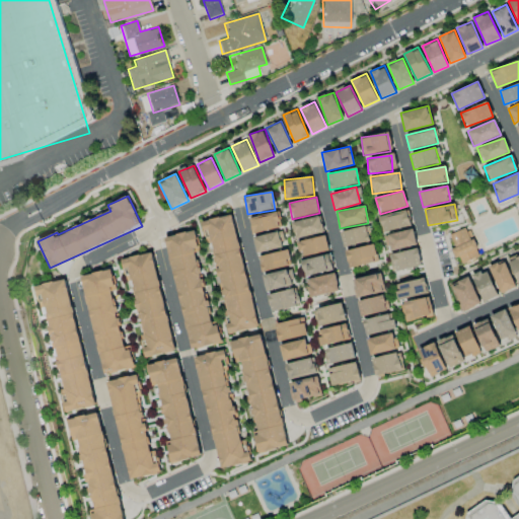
[(249,218),(253,233),(281,227),(278,211),(249,218)]
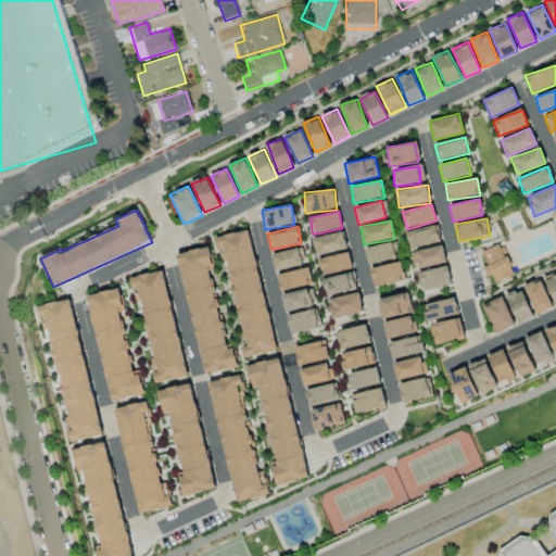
[(406,232),(409,249),(440,242),(437,226),(406,232)]
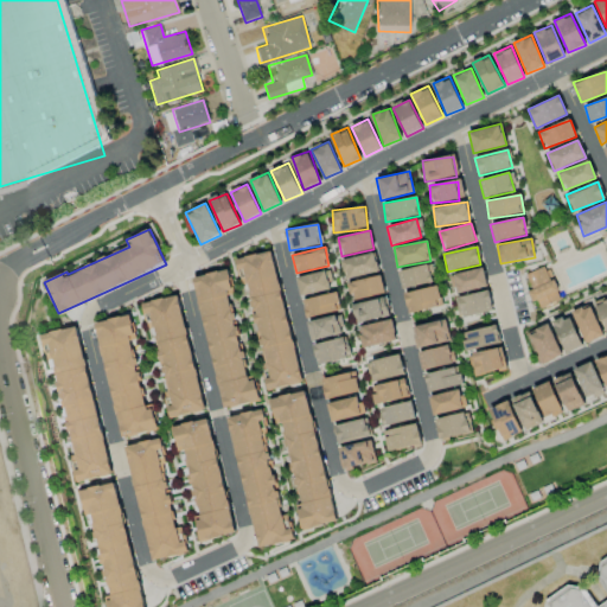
[(301,382),(273,250),(235,259),(238,270),(244,269),(268,378),(264,379),(267,390),(301,382)]
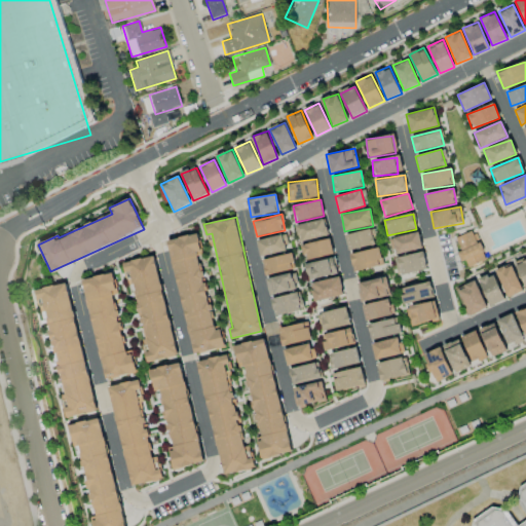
[(299,241),(328,234),(324,219),(296,226),(299,241)]
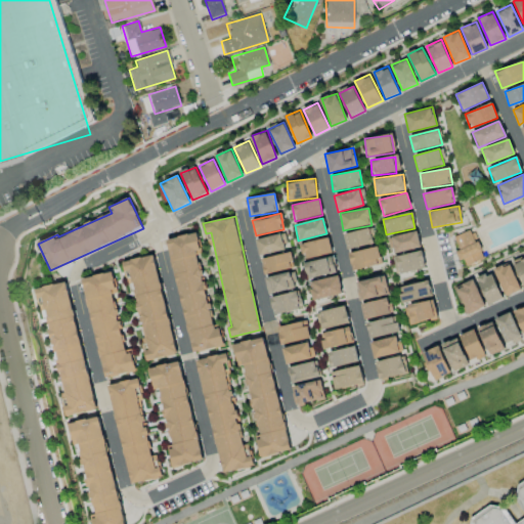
[(348,250),(374,244),(369,228),(345,233),(348,250)]
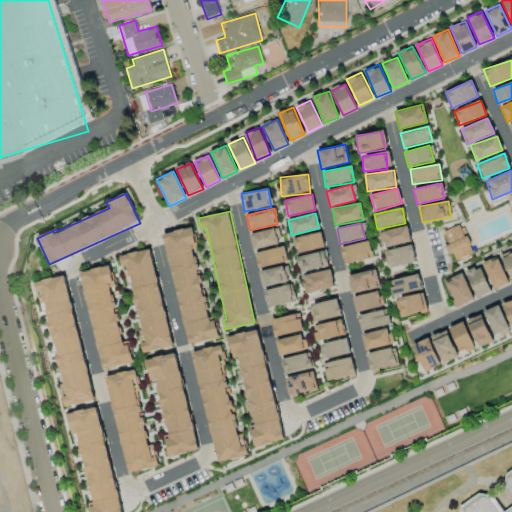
[(472,253),(460,224),(443,231),(448,244),(446,245),(453,261),(472,253)]
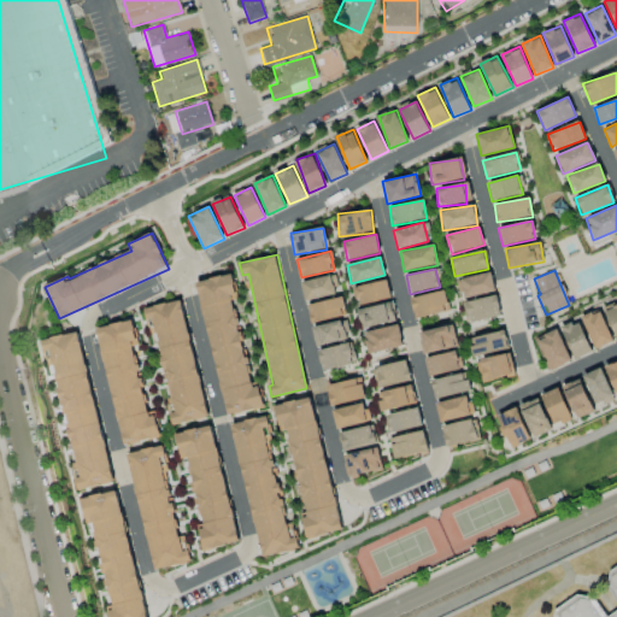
[(458,280),(463,299),(495,291),(491,271),(458,280)]
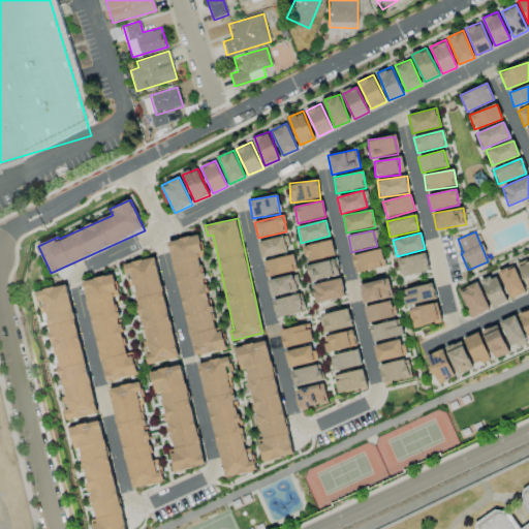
[(193,356),(226,349),(222,330),(216,331),(199,253),(203,253),(198,235),(169,241),(193,356)]
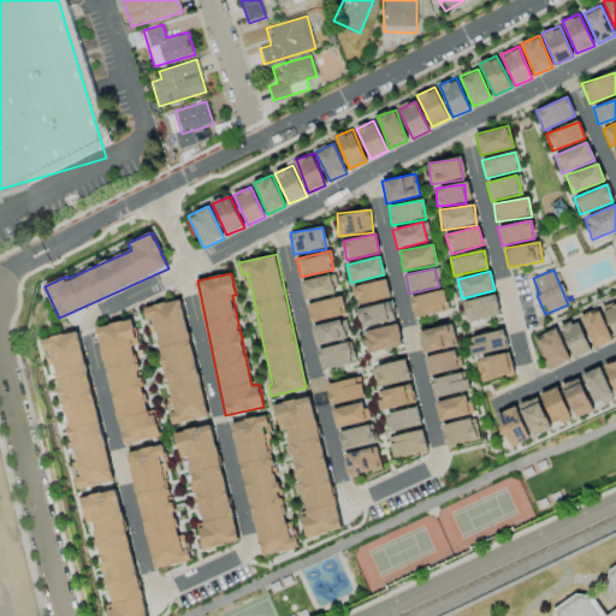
[(304,300),(335,294),(331,274),(301,282),(304,300)]
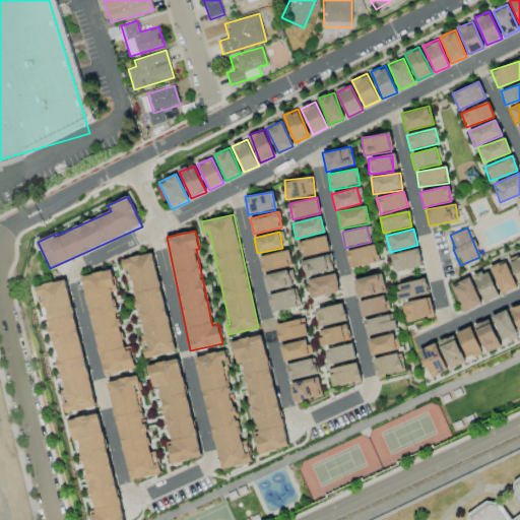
[(299,242),(302,257),(329,252),(326,237),(299,242)]
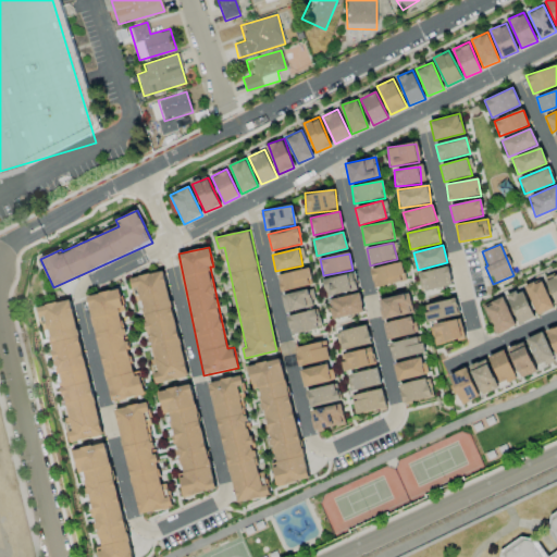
[(375,288),(406,281),(400,261),(371,269),(375,288)]
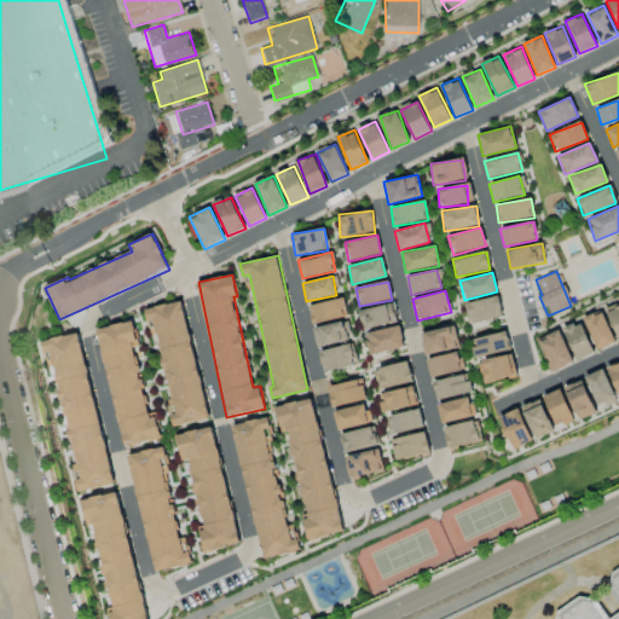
[(468,324),(502,317),(498,296),(464,302),(468,324)]
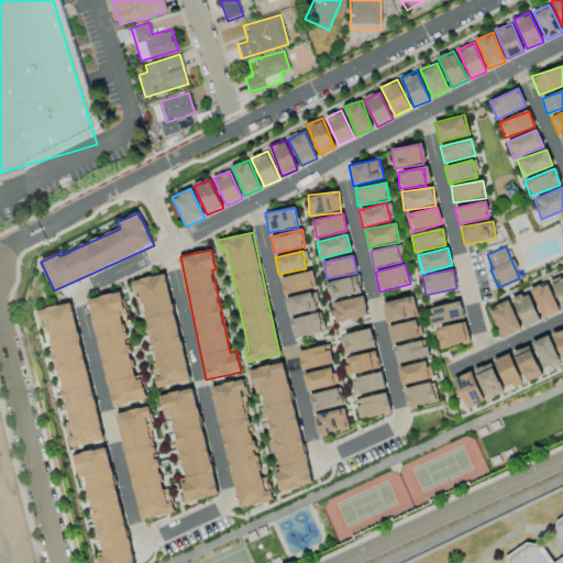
[(317,287),(312,271),(280,278),(285,296),(317,287)]
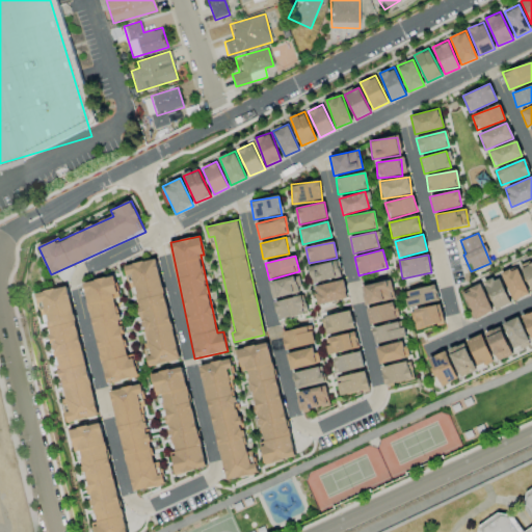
[(179,360),(157,259),(124,265),(129,289),(133,288),(151,366),(179,360)]
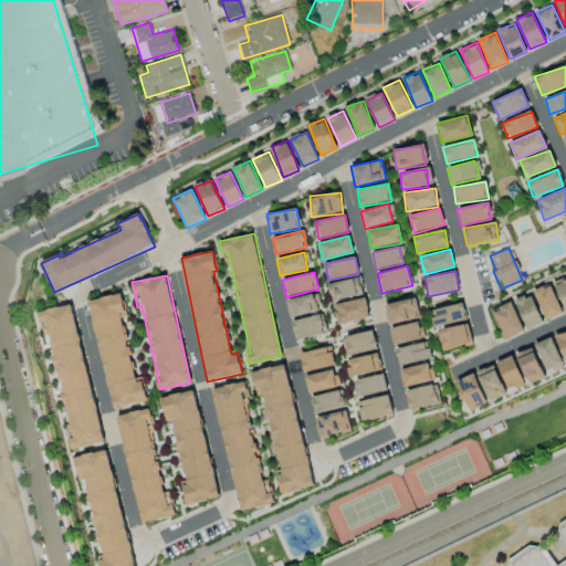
[(565,278),(554,282),(565,311),(565,310),(565,278)]
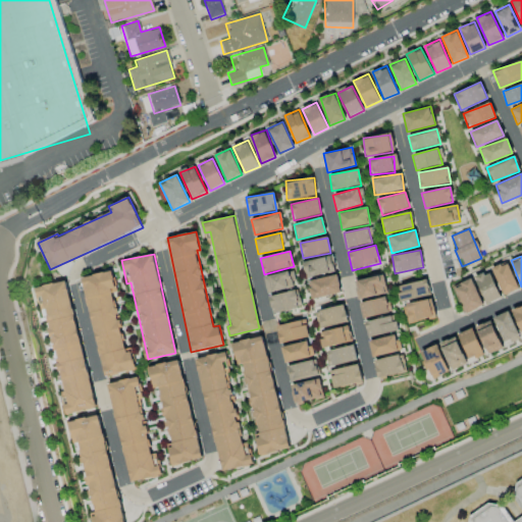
[(331,272),(329,258),(303,261),(305,275),(331,272)]
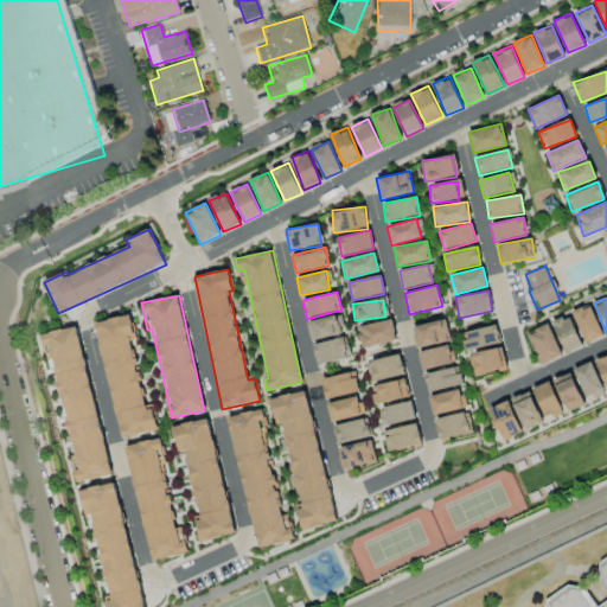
[(604,336),(589,305),(572,312),(586,344),(604,336)]
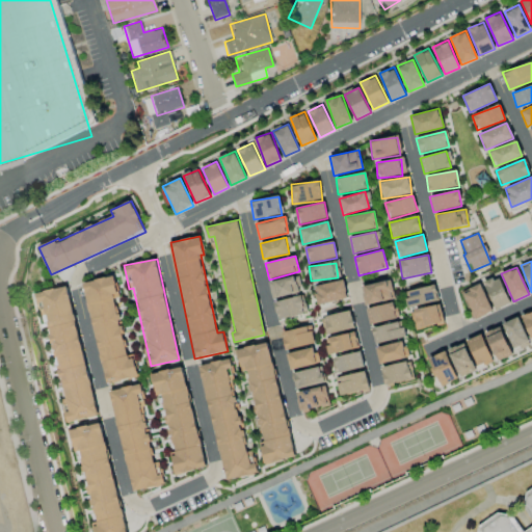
[(84,282),(106,383),(138,376),(134,356),(128,357),(114,295),(117,294),(114,275),(84,282)]
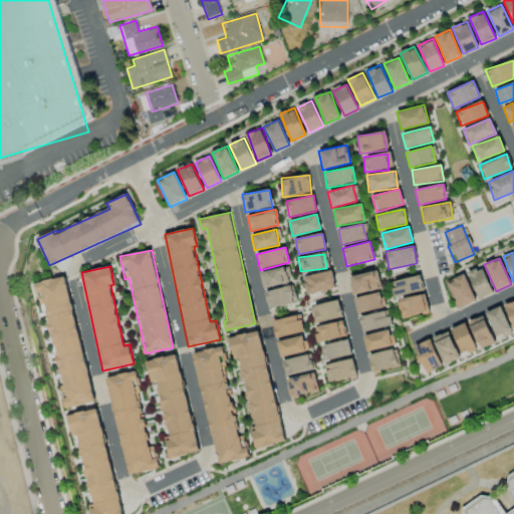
[(289,282),(285,266),(260,273),(264,289),(289,282)]
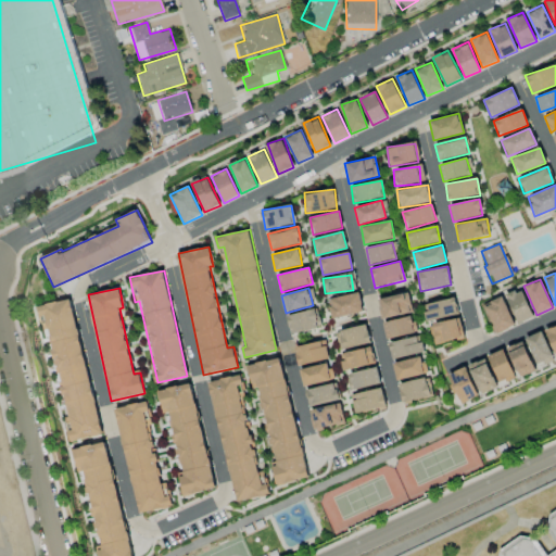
[(521,289),(506,295),(517,324),(533,317),(521,289)]
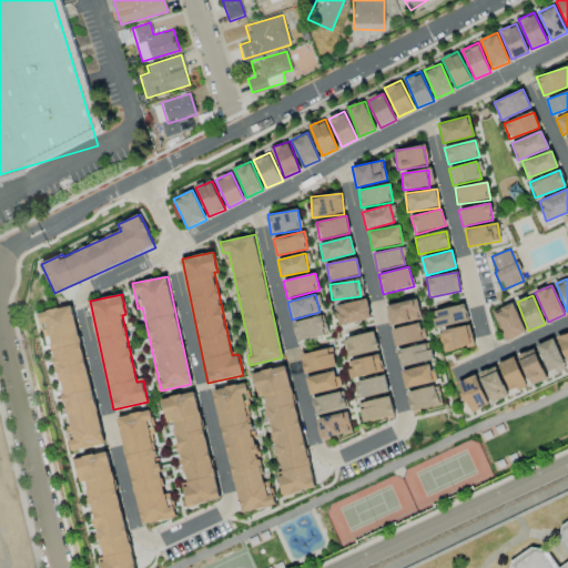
[(341,326),(371,318),(366,298),(335,306),(341,326)]
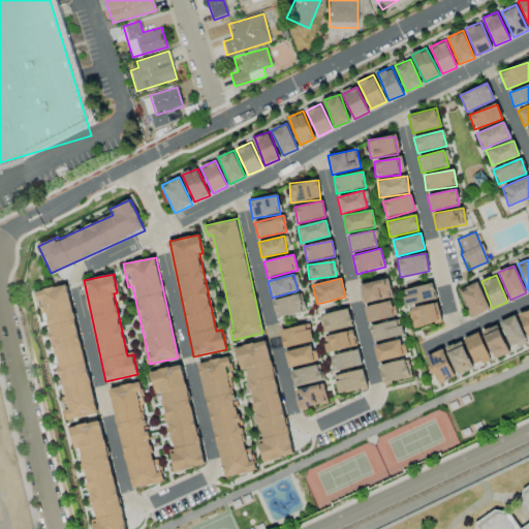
[(364,303),(393,298),(389,279),(361,284),(364,303)]
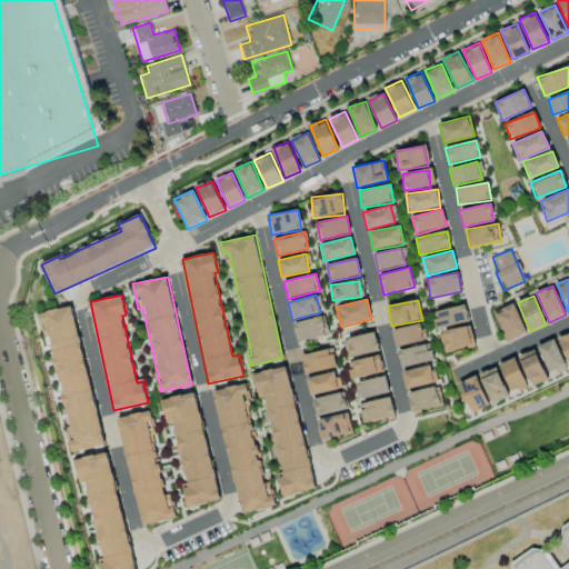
[(495,311),(507,341),(527,333),(513,303),(495,311)]
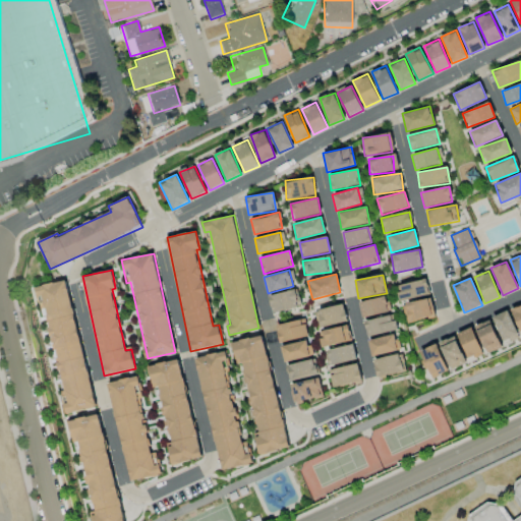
[(95,406),(66,280),(35,287),(40,308),(45,307),(63,390),(60,391),(65,413),(95,406)]
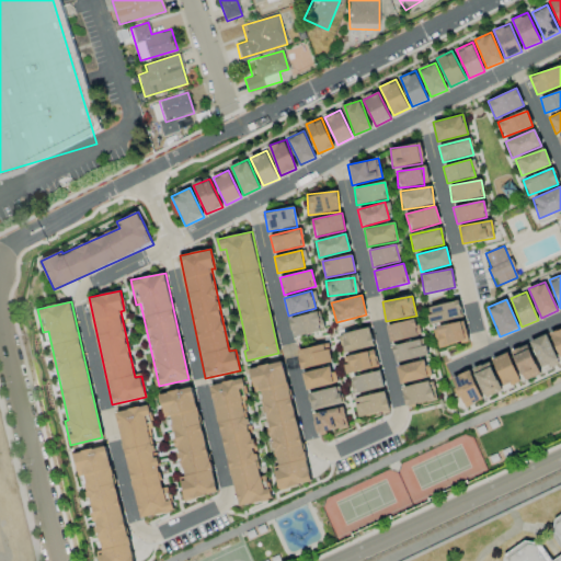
[(461,319),(459,301),(427,307),(431,324),(461,319)]
